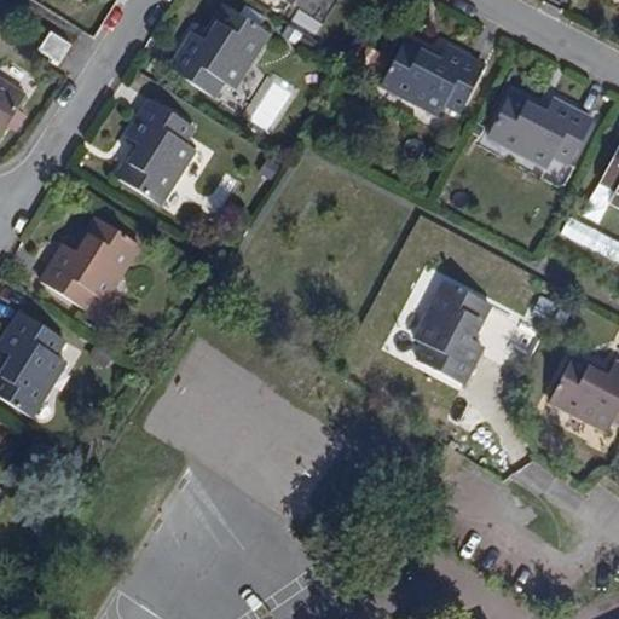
[(223,86),(233,93),(268,36),(225,10),(206,42),(195,36),(171,74),(214,100),(223,86)]
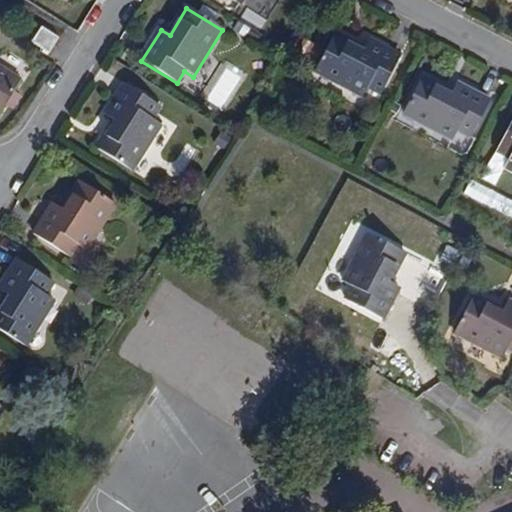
[(42,27),(32,43),(49,55),(60,39),(42,27)]
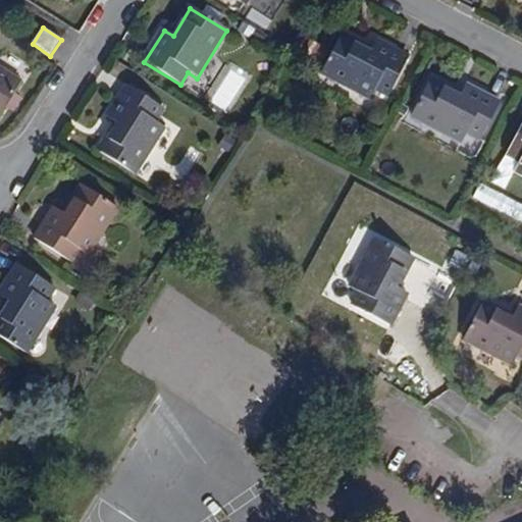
[(376,42),(371,51),(342,36),(322,73),(371,100),(376,91),(389,97),(409,58),(376,42)]
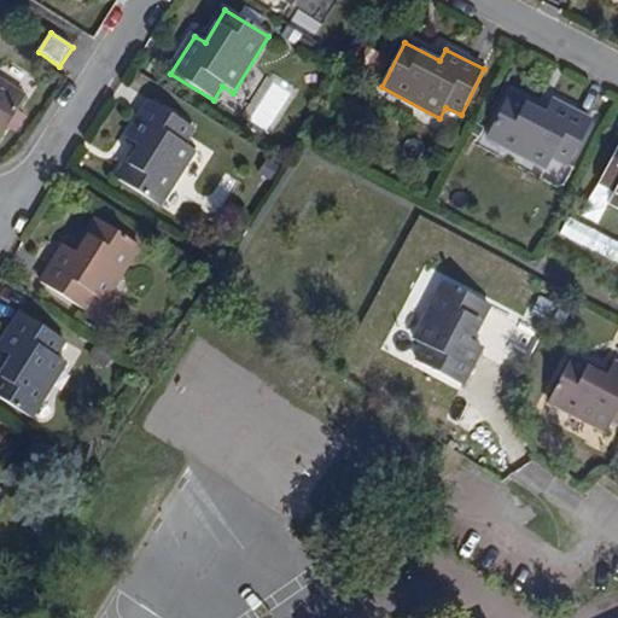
[(269,134),(293,86),(266,71),(242,121),(269,134)]
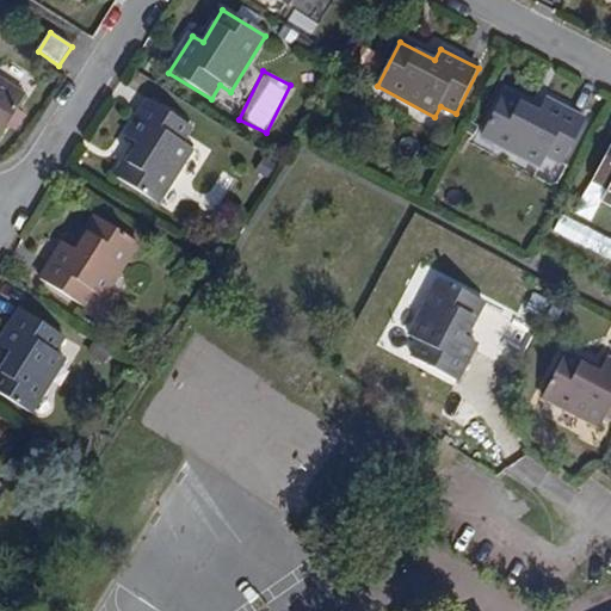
[(0,133),(23,99),(0,84),(0,133)]
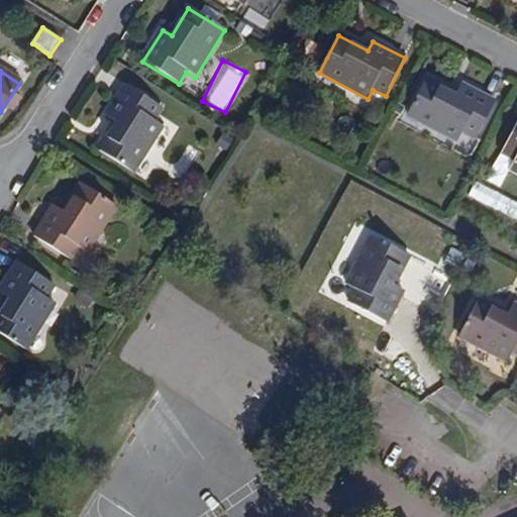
[(409,117),(457,141),(462,132),(475,139),(495,102),(462,86),(457,94),(430,79),(409,117)]
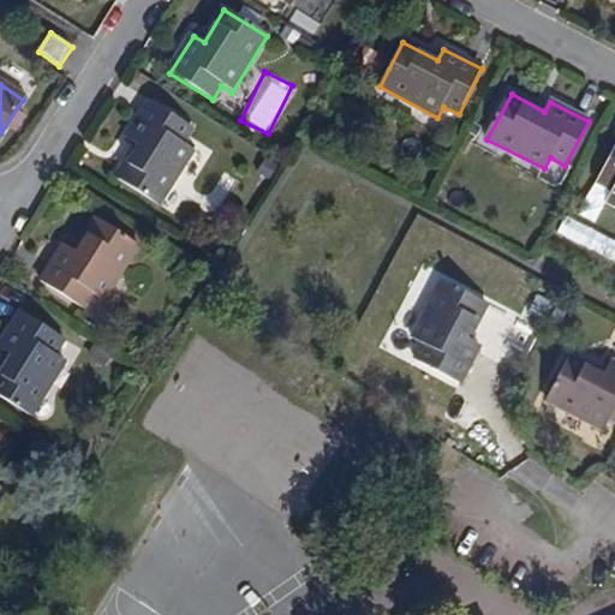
[(136,147),(115,180),(159,207),(193,153),(181,145),(192,130),(150,103),(126,139),(136,147)]
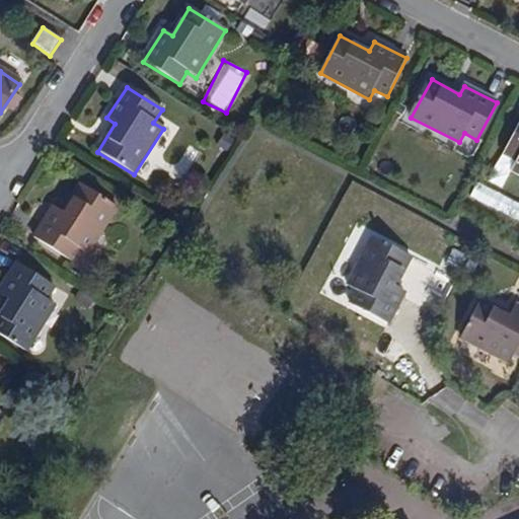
[(233,100),(222,113),(235,125),(246,113),(233,100)]
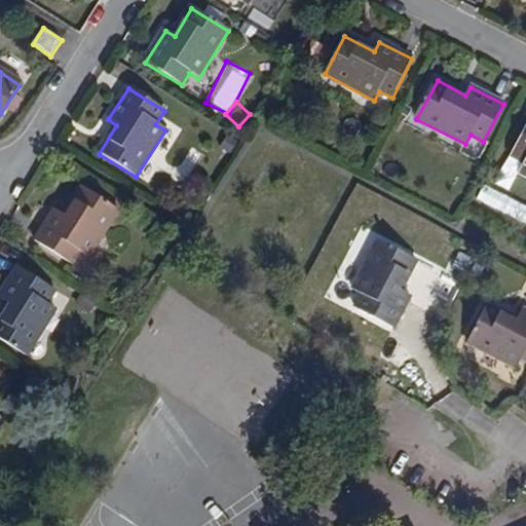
[(525,176),(525,129),(512,156),(525,164),(520,174),(525,176)]
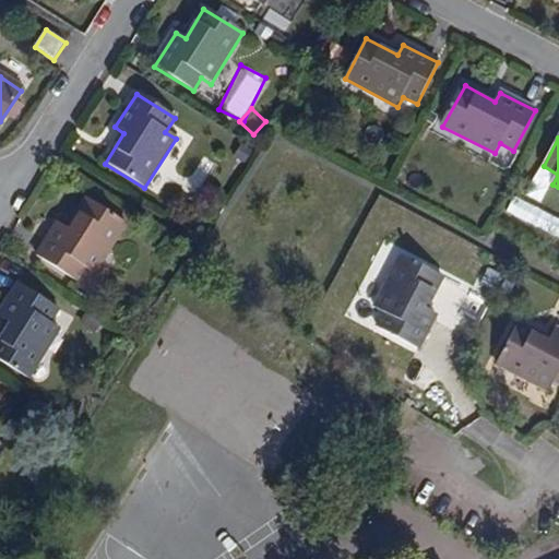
[(533,217),(558,229),(558,206),(542,199),(533,217)]
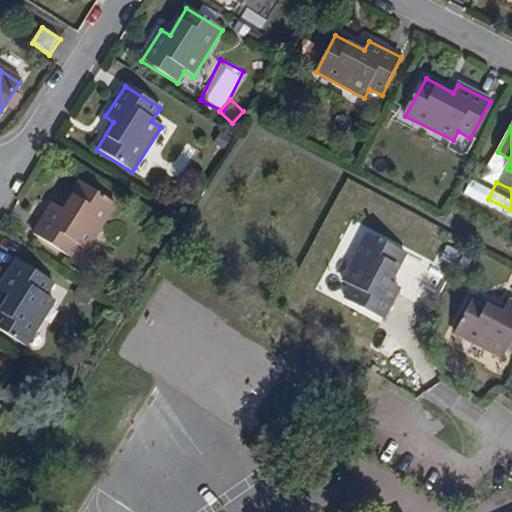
[(54,205),(34,236),(71,258),(78,246),(87,251),(116,206),(80,184),(63,211),(54,205)]
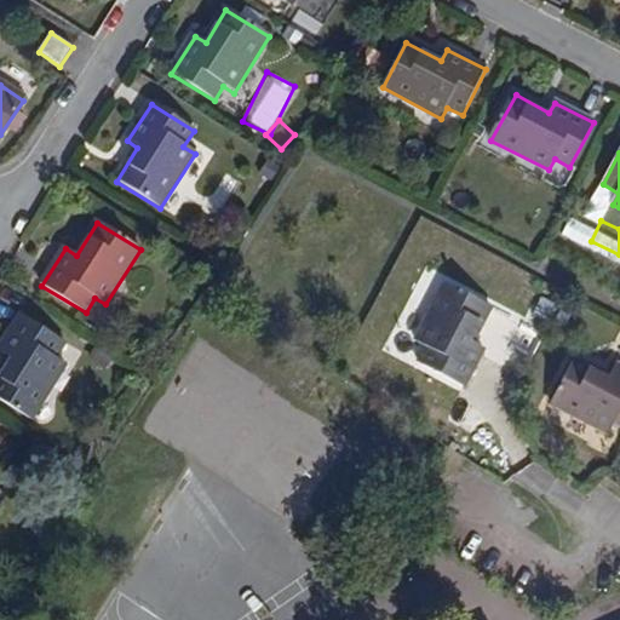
[(474,342),(493,308),(448,283),(415,340),(426,348),(419,362),(464,386),(484,349),(474,342)]
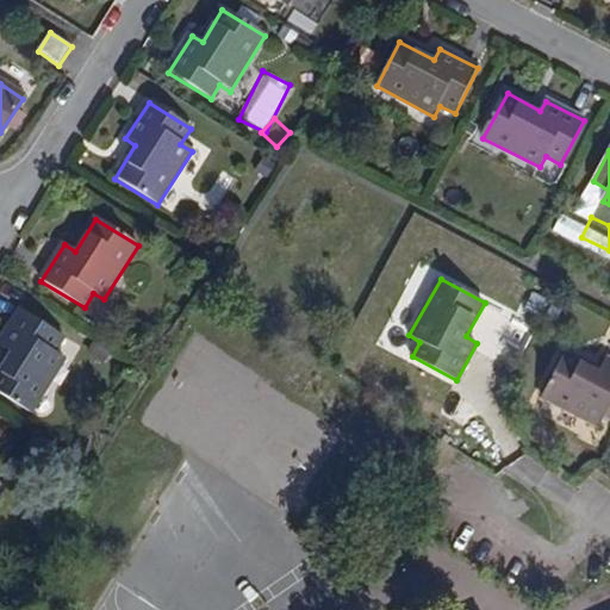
[(0,368),(0,394),(31,414),(66,360),(55,354),(64,337),(22,311),(0,346),(0,348),(10,355),(0,368)]
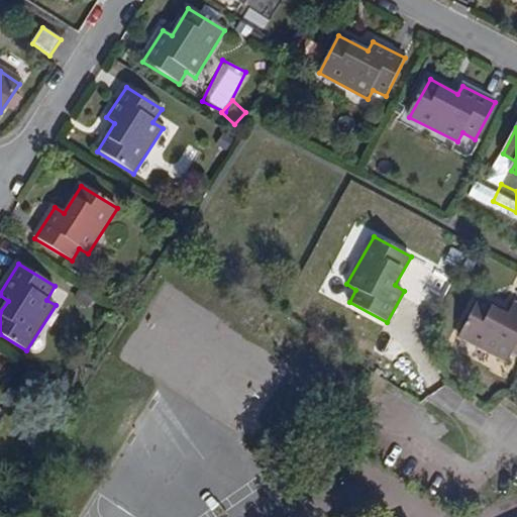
[(460,334),(516,365),(516,304),(510,313),(481,298),(460,334)]
